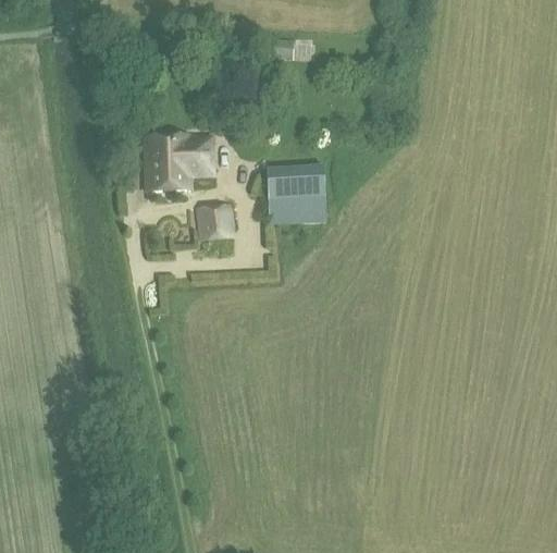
[(269,48),(269,58),(292,59),(293,49),(293,39),(270,38),(269,48)]
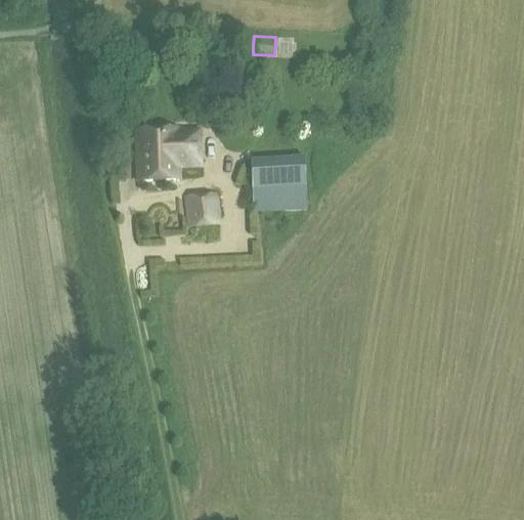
[(197,73),(187,67),(178,78),(187,85),(197,73)]
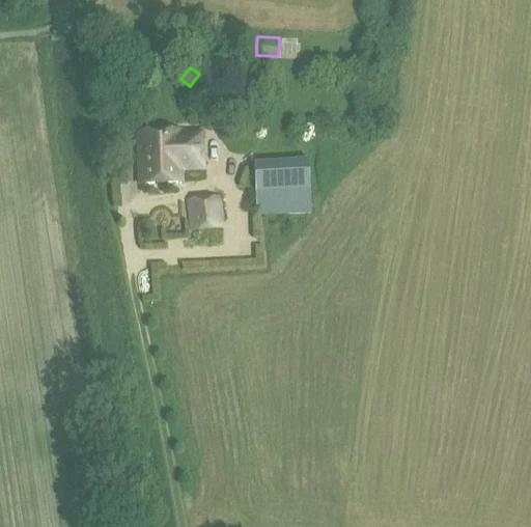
[(139,182),(182,179),(180,162),(202,161),(201,130),(179,132),(179,128),(137,130),(139,182)]
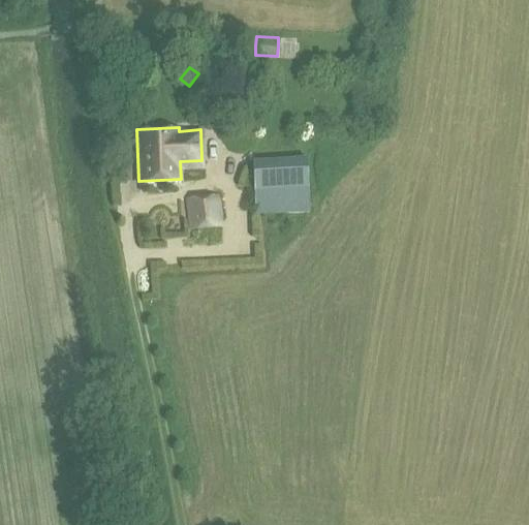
[(310,210),(307,156),(252,159),(255,212),(310,210)]
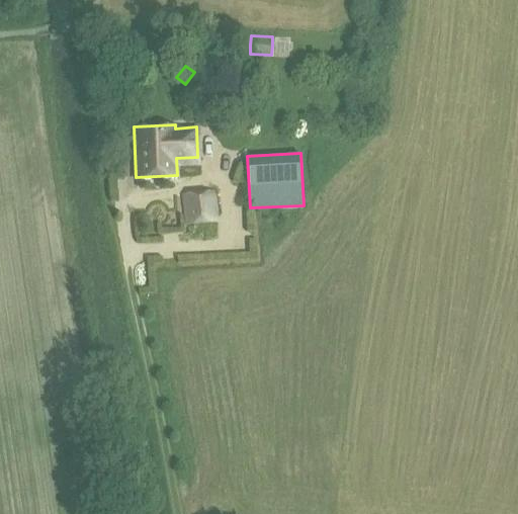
[(182,192),(185,223),(219,221),(216,188),(182,192)]
